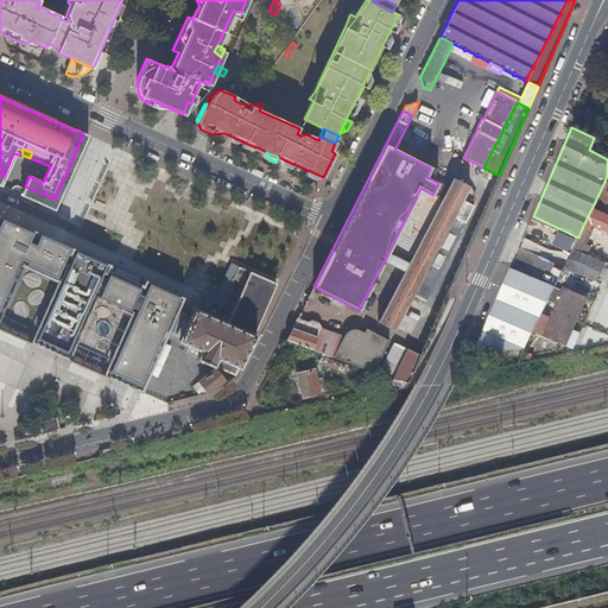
[(448,188),(399,282),(379,321),(396,330),(397,327),(405,311),(412,298),(415,295),(470,188),(453,178),(448,188)]
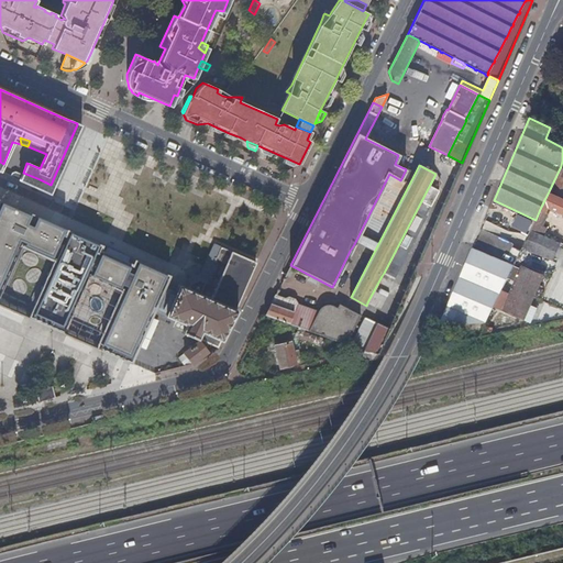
[(562,167),(561,166),(549,191),(562,198),(562,196),(562,167)]
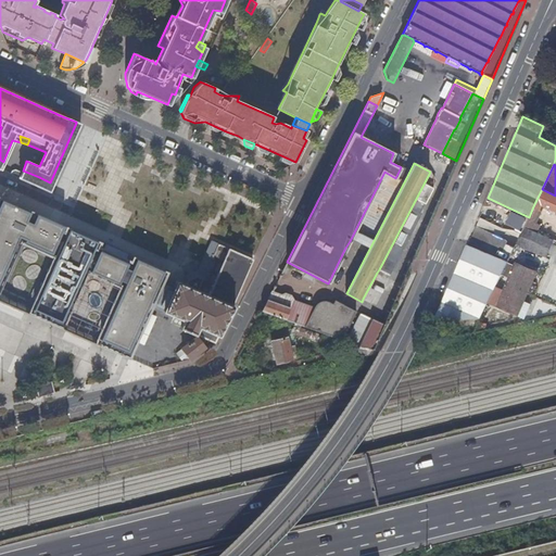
[(357,245),(354,252),(365,257),(409,172),(401,167),(395,178),(384,172),(350,241),(357,245)]
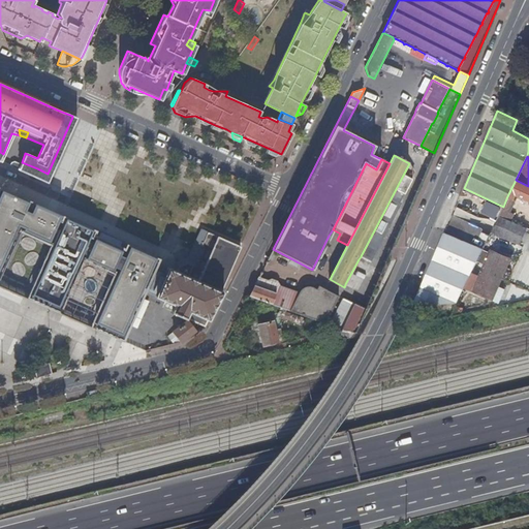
[(45,178),(48,174),(37,168),(34,177),(22,172),(24,166),(21,164),(14,162),(11,163),(9,166),(43,182),(45,178)]
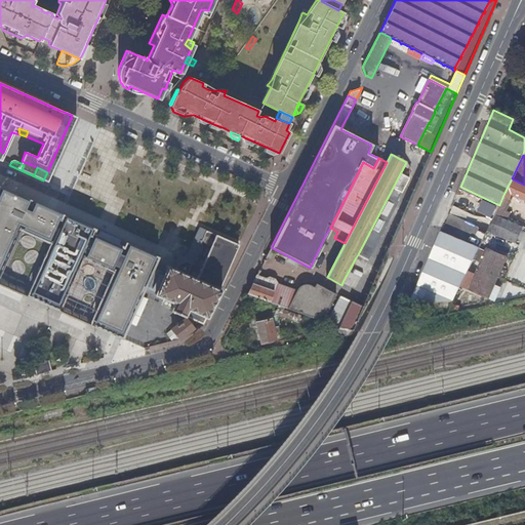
[(34,175),(37,167),(22,161),(21,163),(24,165),(22,170),(34,175)]
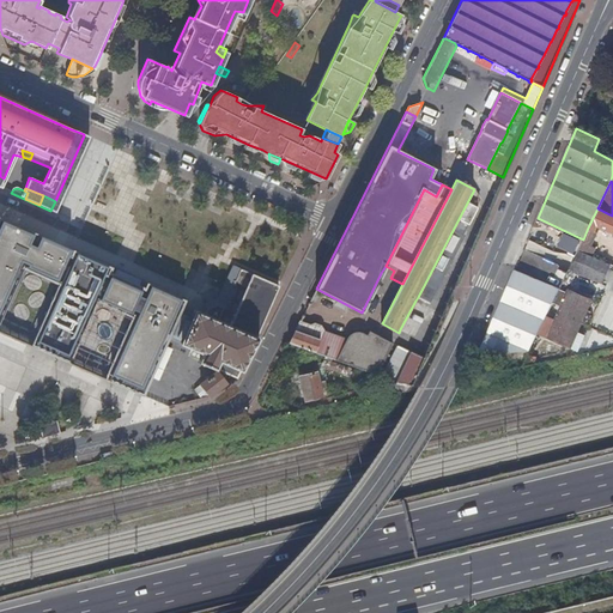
[(481,200),(474,189),(418,297),(424,299),(429,303),(465,235),(463,235),(481,200)]
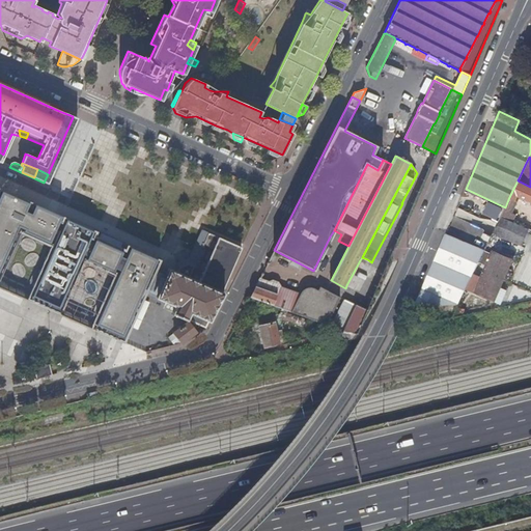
[(518,195),(530,200),(530,187),(518,180),(509,197),(515,200),(518,195)]
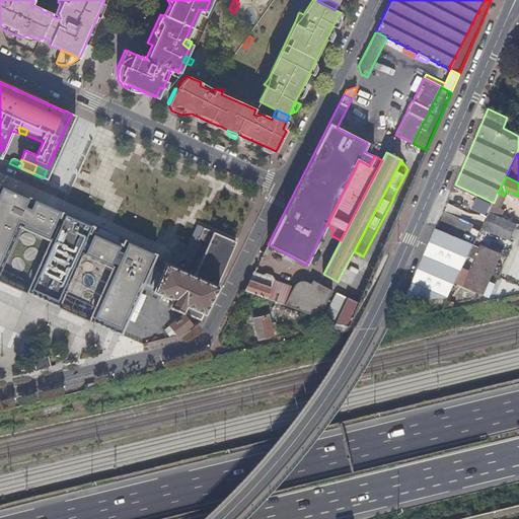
[(143,282),(155,257),(156,253),(122,238),(119,245),(87,231),(86,224),(61,212),(59,216),(29,203),(31,198),(0,184),(0,280),(120,335),(143,282)]
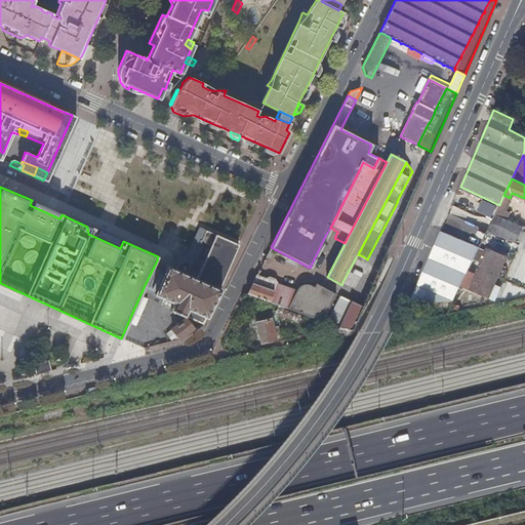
[(499,205),(495,213),(513,221),(516,214),(505,209),(510,198),(503,195),(499,205)]
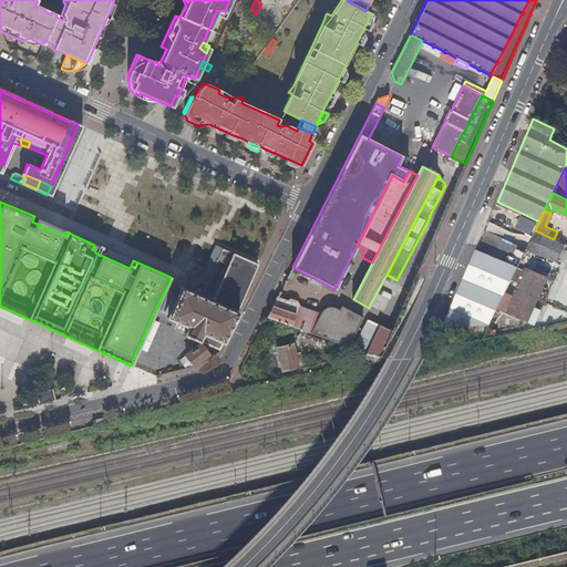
[(535,230),(526,248),(556,261),(557,261),(557,260),(565,244),(554,239),(535,230)]
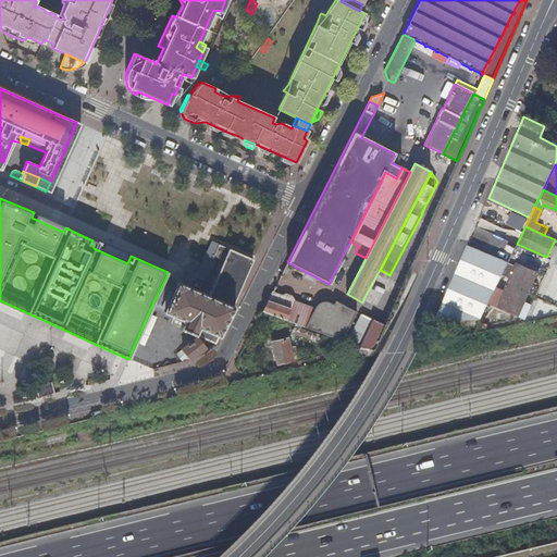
[(350,242),(346,248),(355,252),(358,246),(350,242)]
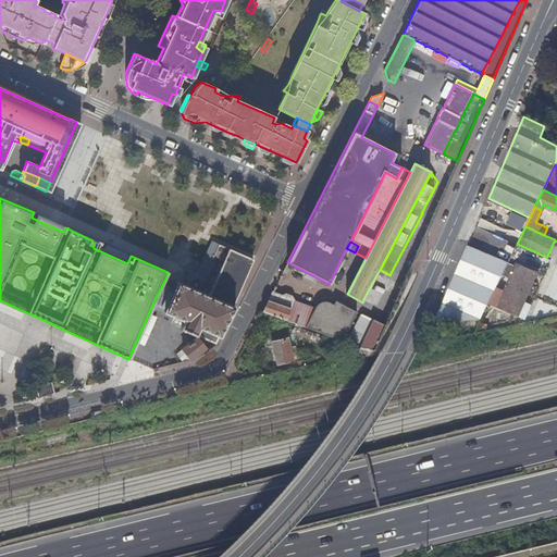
[(436,319),(453,319),(482,318),(490,301),(496,288),(508,262),(469,244),(436,319)]
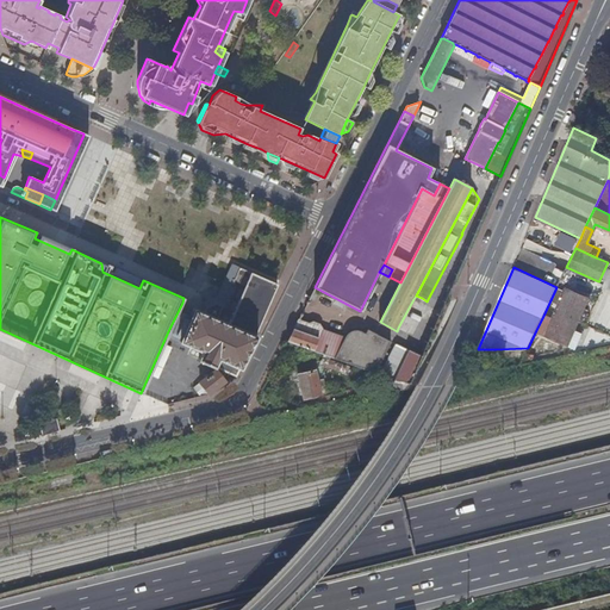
[(222,307),(259,324),(277,285),(240,268),(222,307)]
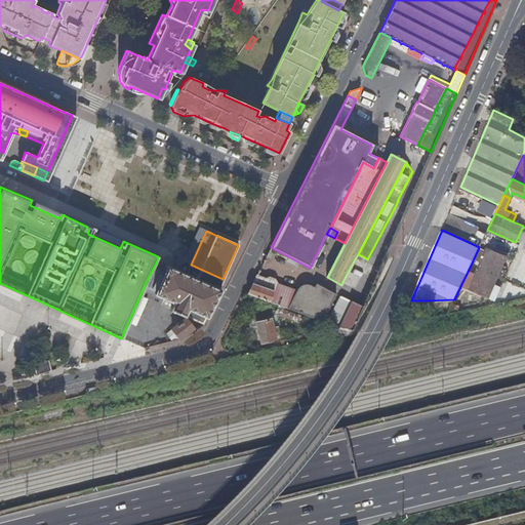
[(516,252),(518,248),(520,243),(516,241),(516,242),(515,242),(511,249),(516,252)]
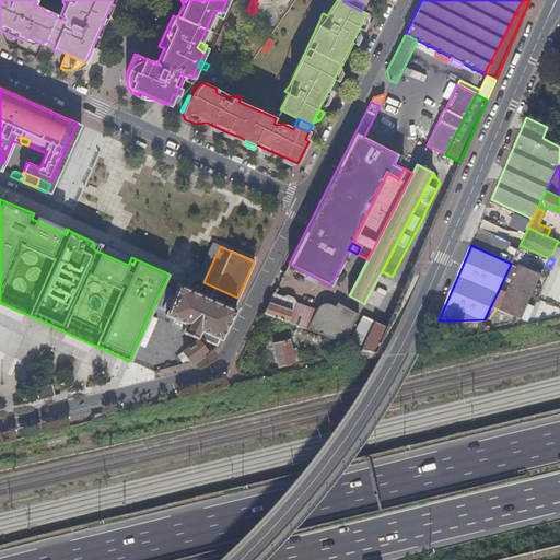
[(510,286),(531,294),(540,272),(520,264),(510,286)]
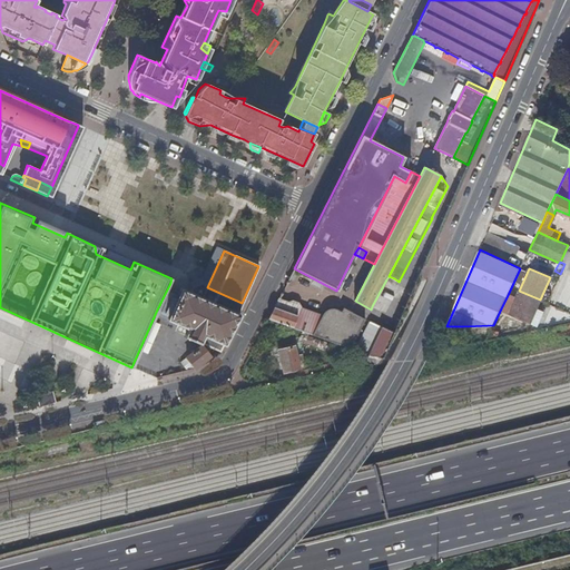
[(204,287),(198,290),(195,291),(193,290),(192,292),(170,283),(157,310),(168,315),(167,318),(187,328),(184,336),(199,343),(199,342),(220,351),(239,314),(237,313),(242,303),(207,287),(205,286),(204,285),(204,287)]
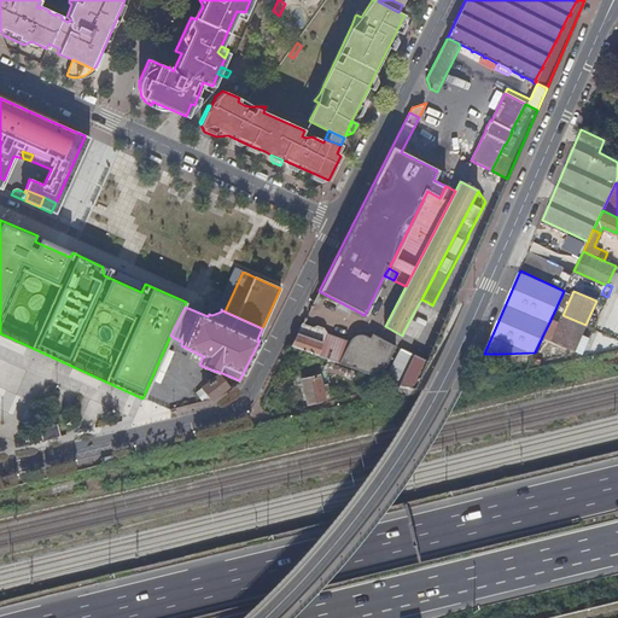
[(551,320),(543,334),(576,349),(586,325),(563,315),(560,324),(551,320)]
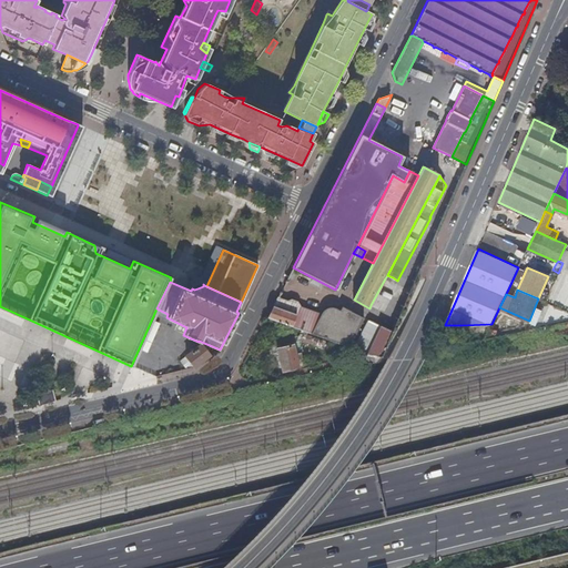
[(378,291),(371,305),(379,310),(387,295),(378,291)]
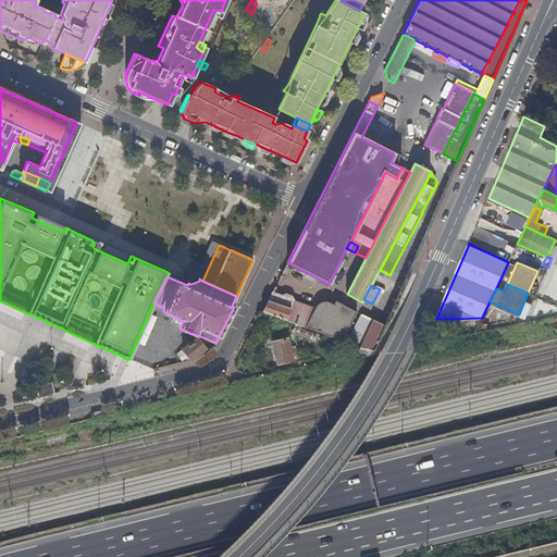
[(272,292),(262,312),(284,320),(320,333),(342,341),(357,312),(334,301),(333,305),(332,305),(330,302),(326,301),(322,301),(319,305),(318,306),(317,308),(314,307),(314,308),(293,301),(294,300),(292,296),(285,294),(282,296),(272,292)]
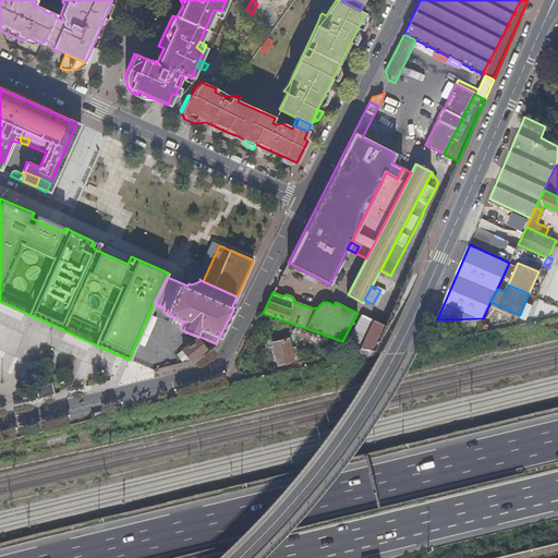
[(344,343),(347,346),(363,316),(360,314),(344,343)]
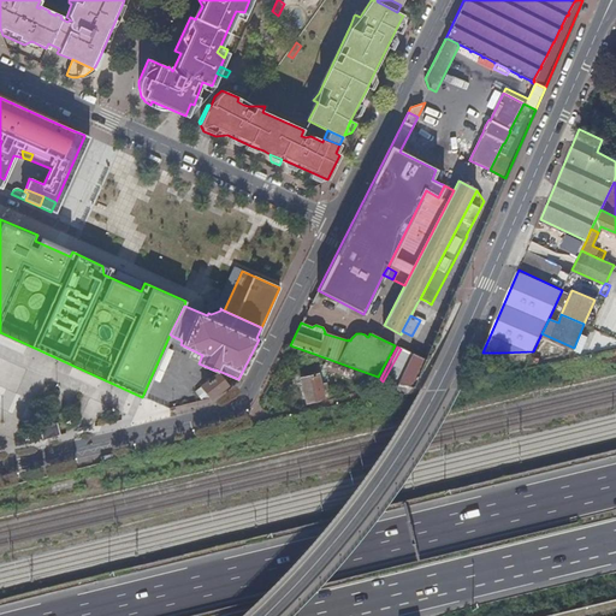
[(388,384),(389,385),(414,388),(426,361),(401,349),(383,381),(385,384),(386,384),(388,384)]
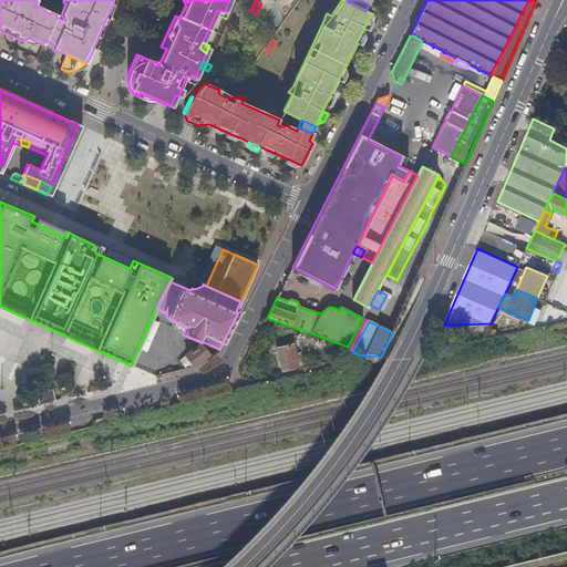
[(326,339),(289,326),(290,338),(323,349),(326,339)]
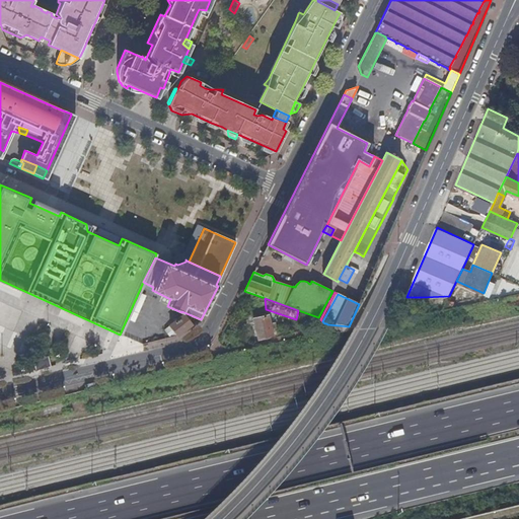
[(448,298),(442,310),(453,307),(455,300),(448,298)]
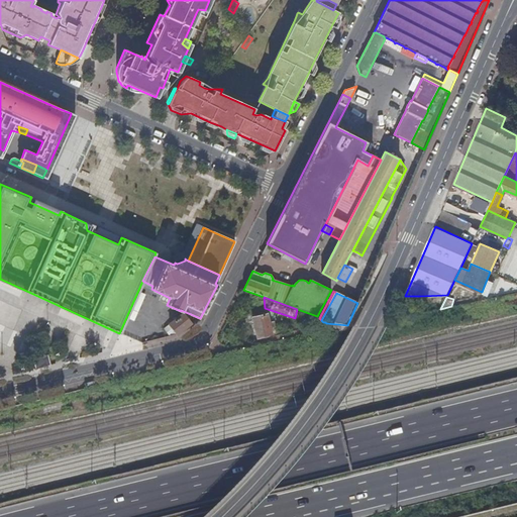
[(169,324),(177,333),(190,323),(182,313),(169,324)]
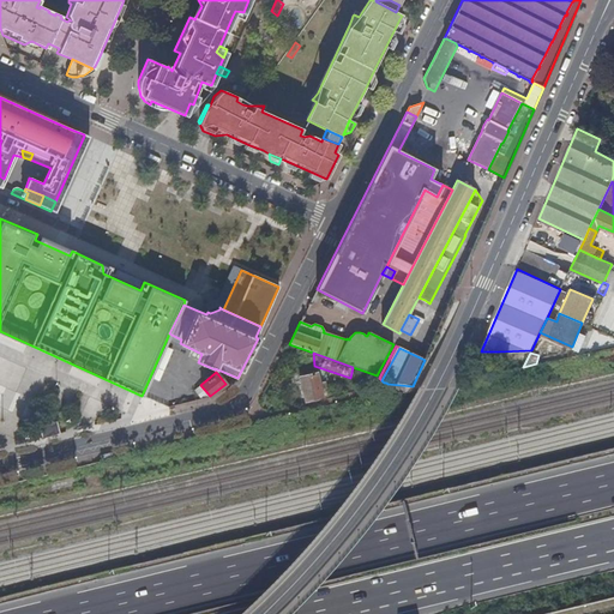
[(318,373),(300,378),(306,402),(324,397),(321,390),(326,389),(325,381),(320,383),(318,373)]
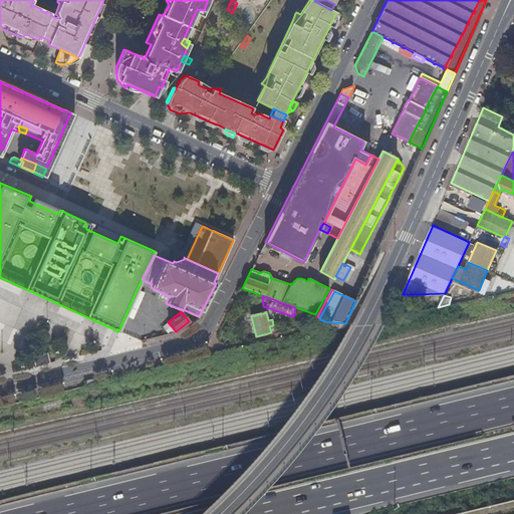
[(33,356),(35,366),(50,362),(47,352),(33,356)]
